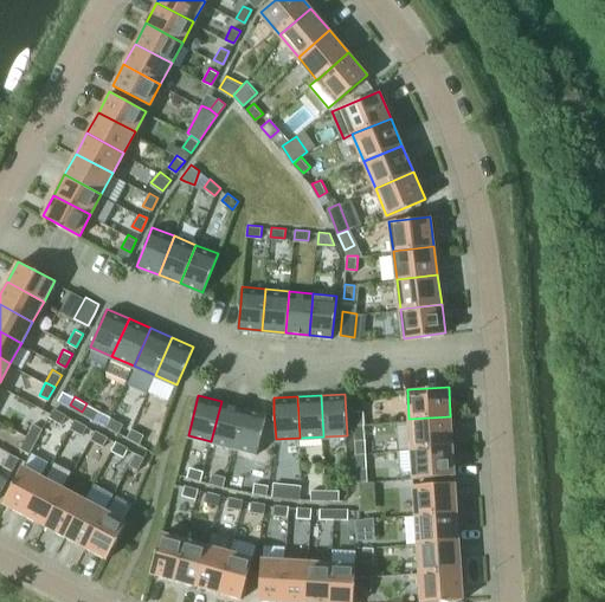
[(244,407),(221,401),(211,441),(233,447),(244,407)]
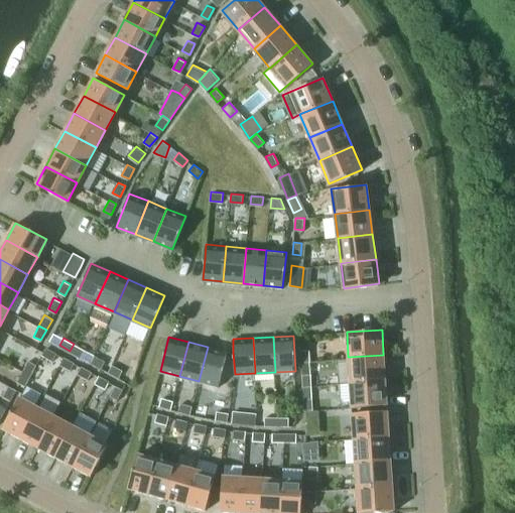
[(85,349),(74,344),(70,351),(81,357),(85,349)]
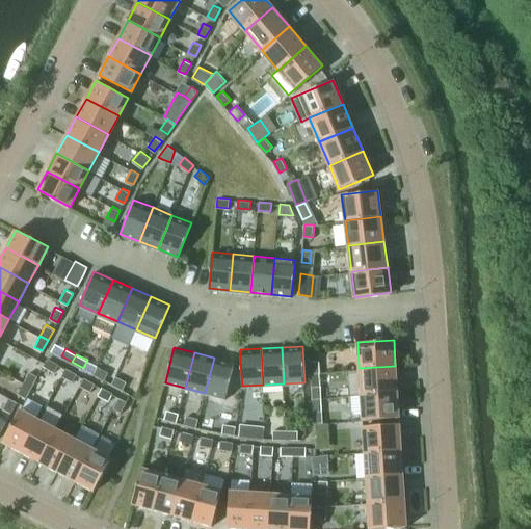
[(44,366),(54,371),(58,364),(47,358),(44,366)]
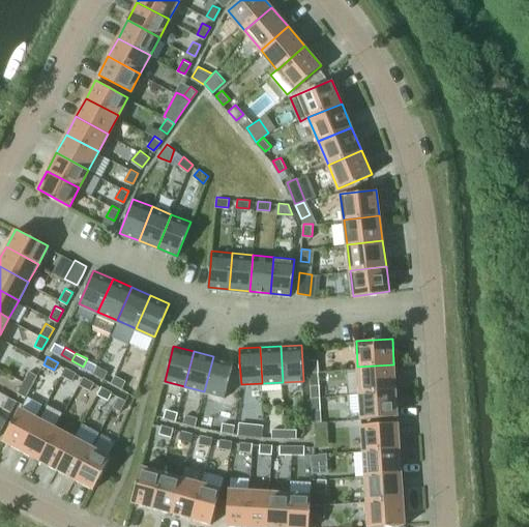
[(225,397),(234,361),(213,356),(204,391),(225,397)]
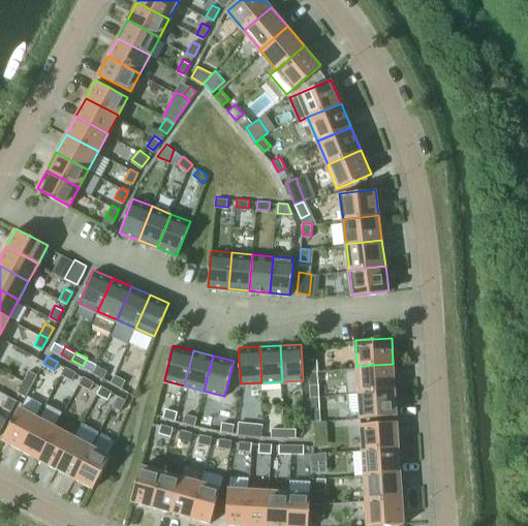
[(309,358),(310,370),(318,370),(317,358),(309,358)]
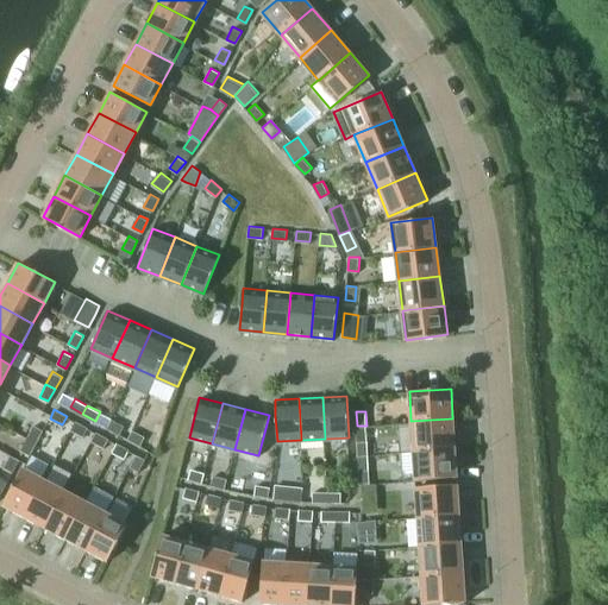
[(120,434),(124,424),(112,418),(107,427),(120,434)]
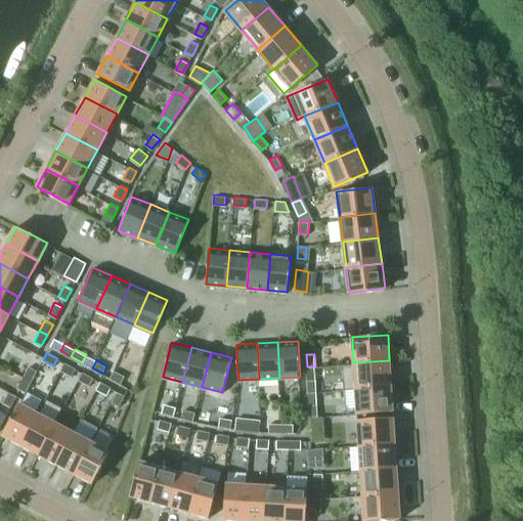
[(355,388),(391,385),(389,360),(353,362),(355,388)]
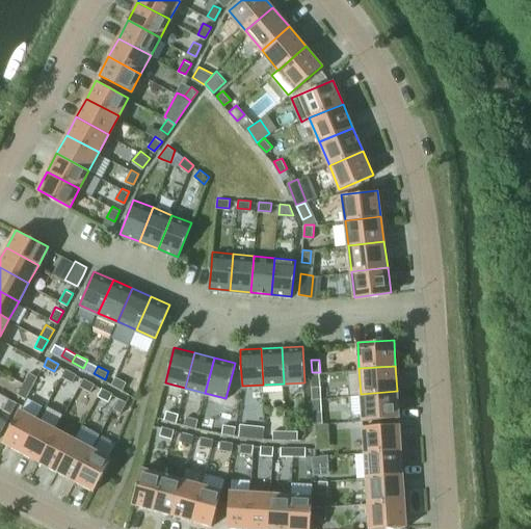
[(61,375),(73,381),(77,374),(65,368),(61,375)]
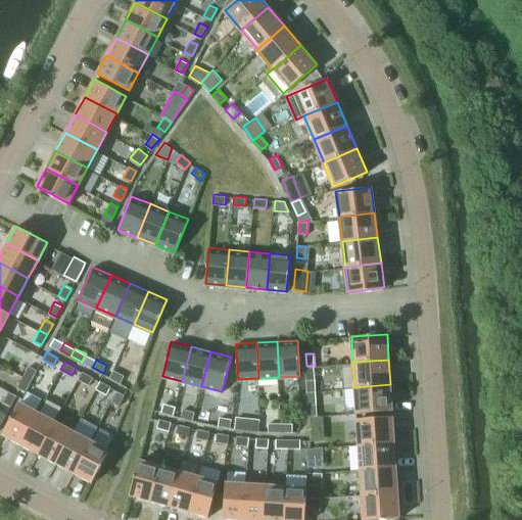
[(29,365),(24,375),(31,379),(37,369),(29,365)]
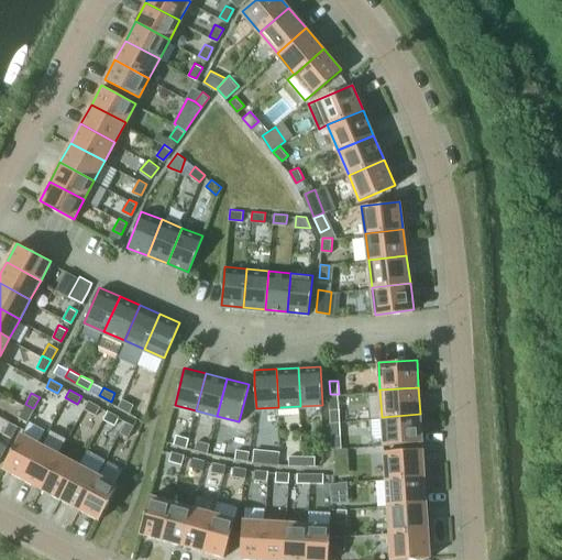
[(130,412),(134,404),(122,397),(119,405),(130,412)]
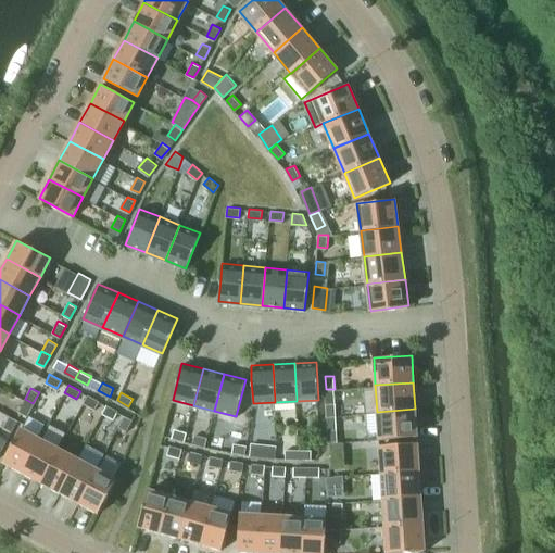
[(99,401),(87,394),(83,402),(95,409),(99,401)]
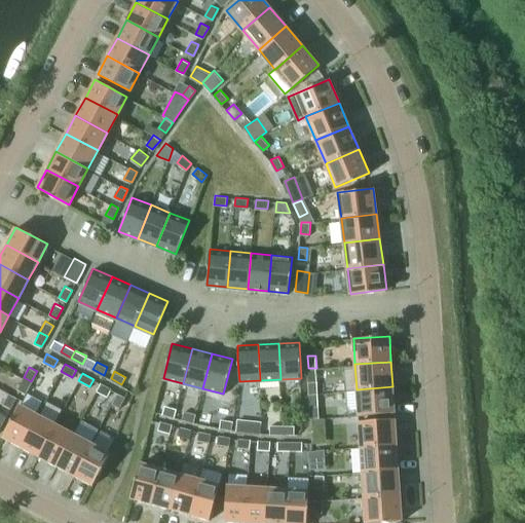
[(25,393),(31,381),(24,377),(17,388),(25,393)]
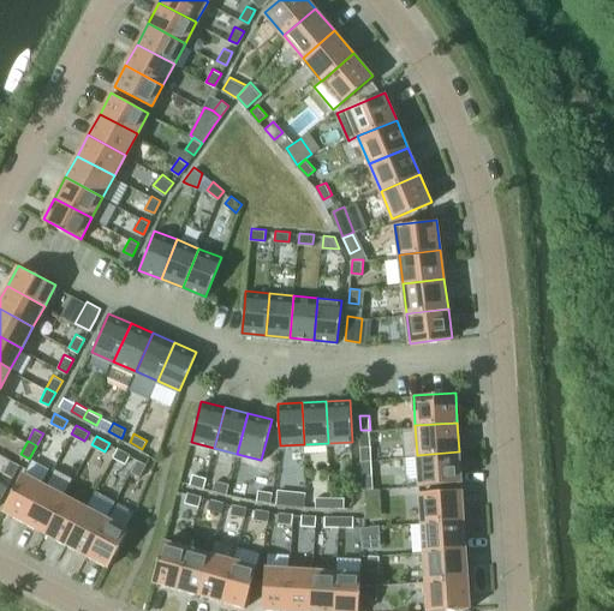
[(361,445),(362,460),(371,459),(370,444),(361,445)]
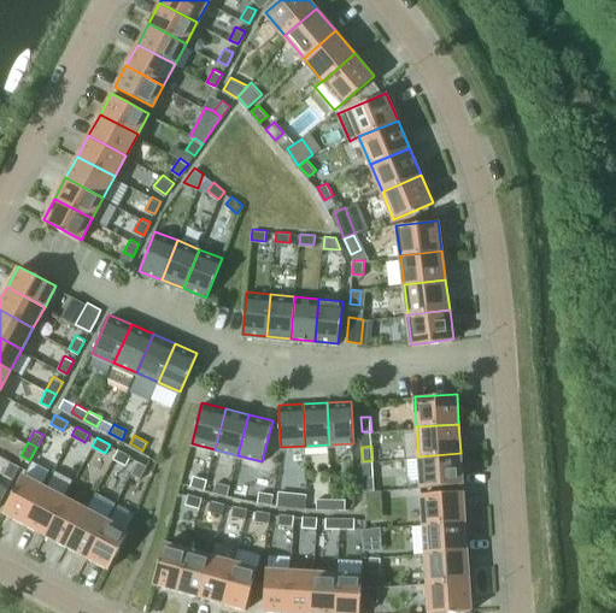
[(113,458),(127,464),(130,455),(118,448),(113,458)]
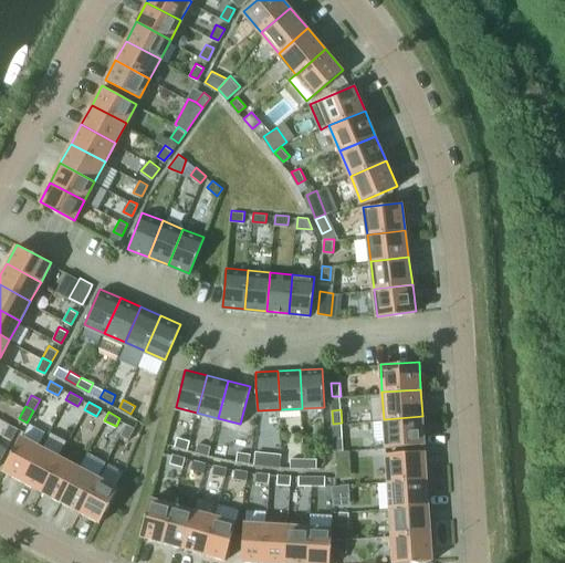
[(422,416),(384,419),(386,447),(425,444),(422,416)]
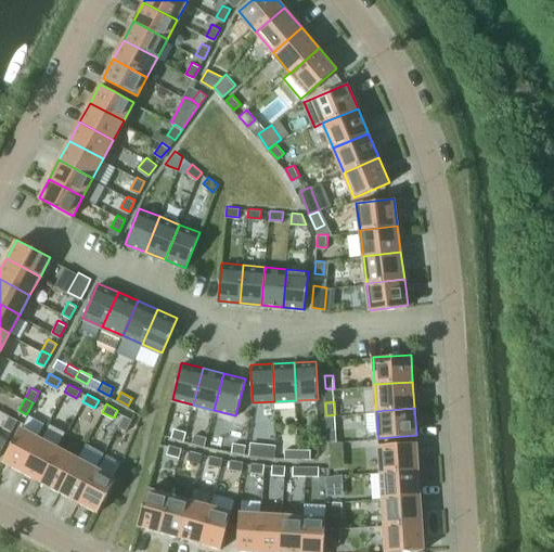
[(2,426),(11,431),(17,419),(9,414),(2,426)]
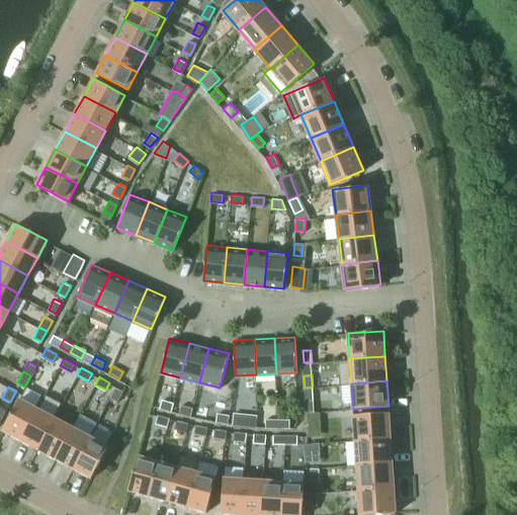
[(118,401),(123,390),(116,387),(110,398),(118,401)]
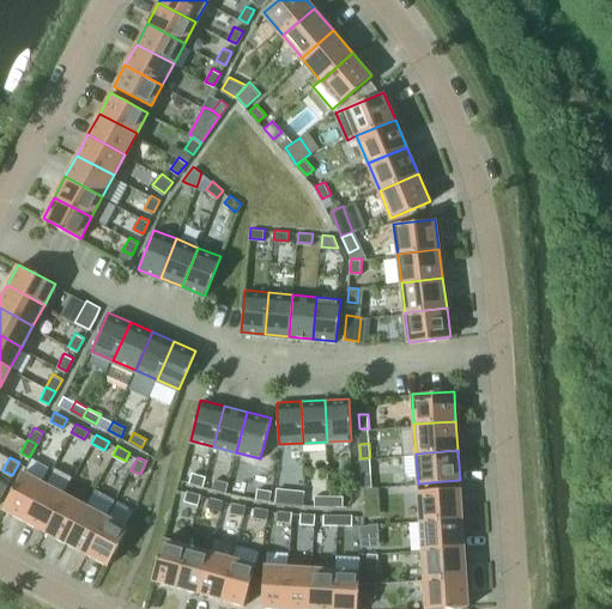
[(44,482),(23,470),(2,507),(24,519),(44,482)]
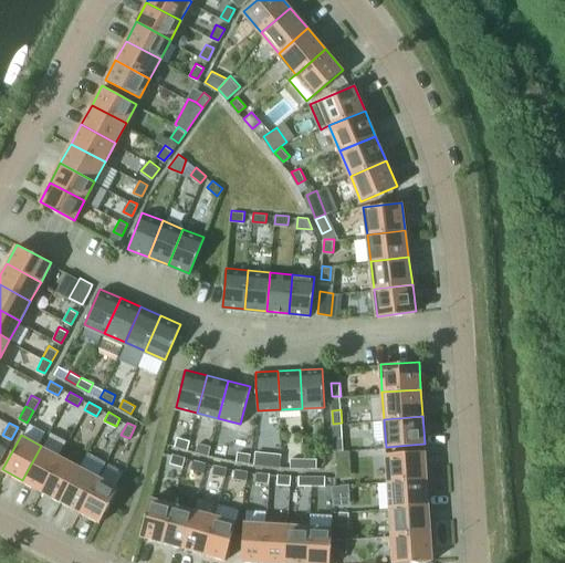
[(175,445),(188,448),(190,439),(177,436),(175,445)]
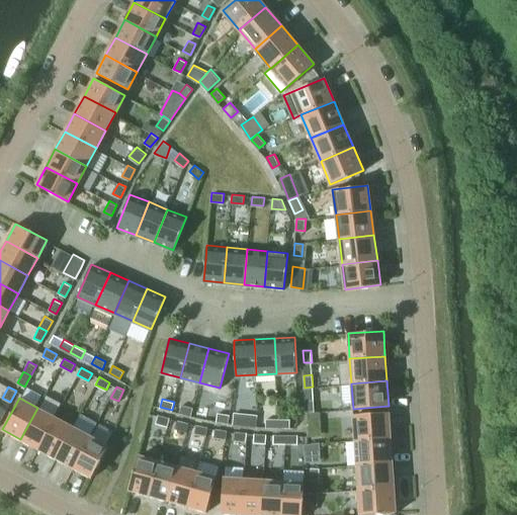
[(314,399),(306,400),(306,412),(314,411),(314,399)]
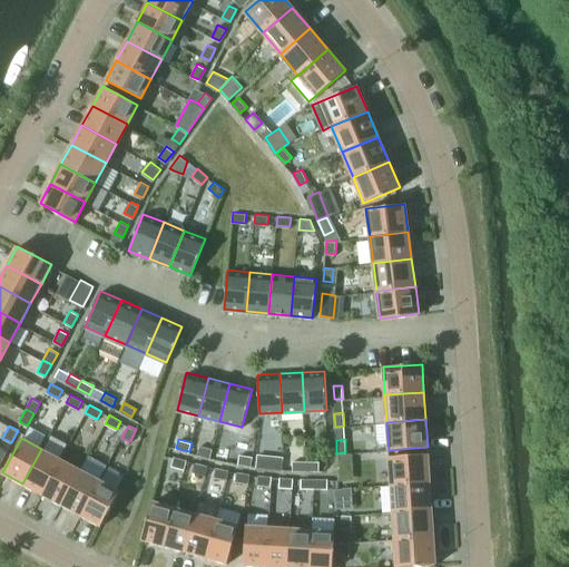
[(199,445),(197,453),(211,457),(213,448),(199,445)]
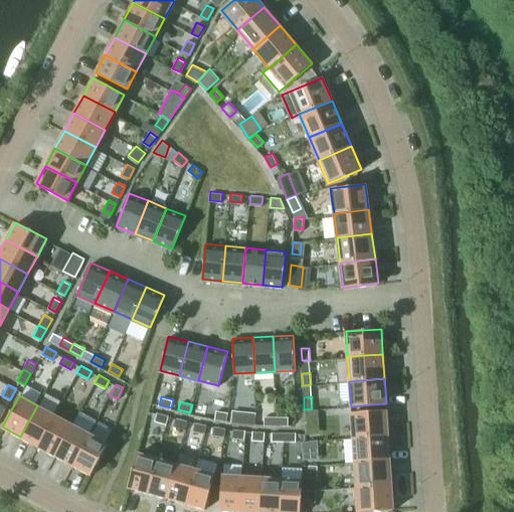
[(20,437),(38,446),(54,414),(37,405),(20,437)]
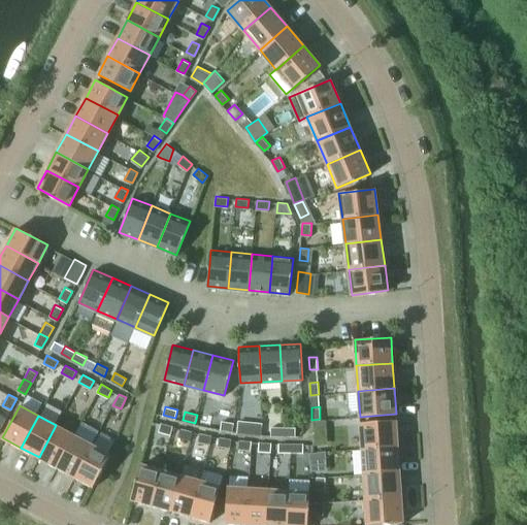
[(320,419),(311,420),(313,432),(321,431),(320,419)]
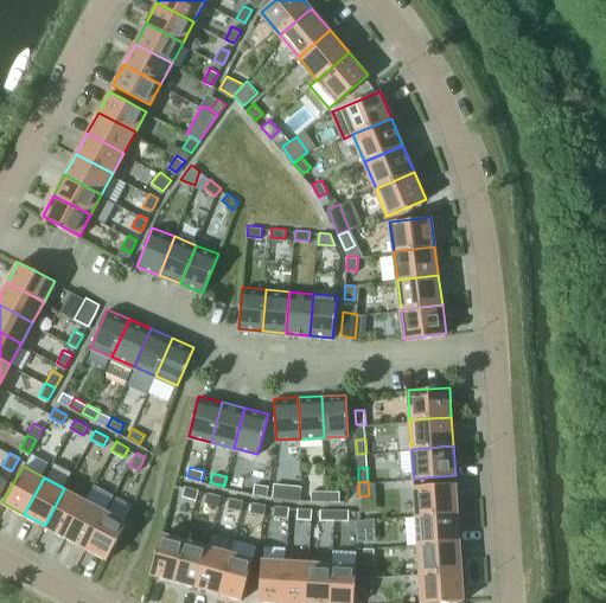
[(91,494),(108,504),(114,492),(97,482),(91,494)]
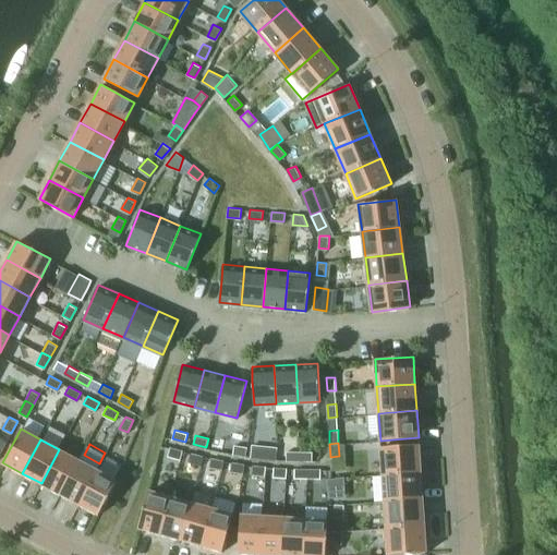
[(234,444),(233,453),(245,455),(247,446),(234,444)]
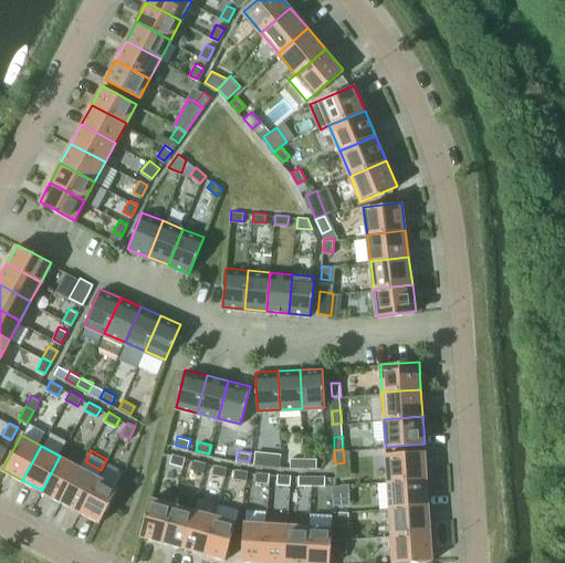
[(425,450),(386,454),(388,480),(427,478),(425,450)]
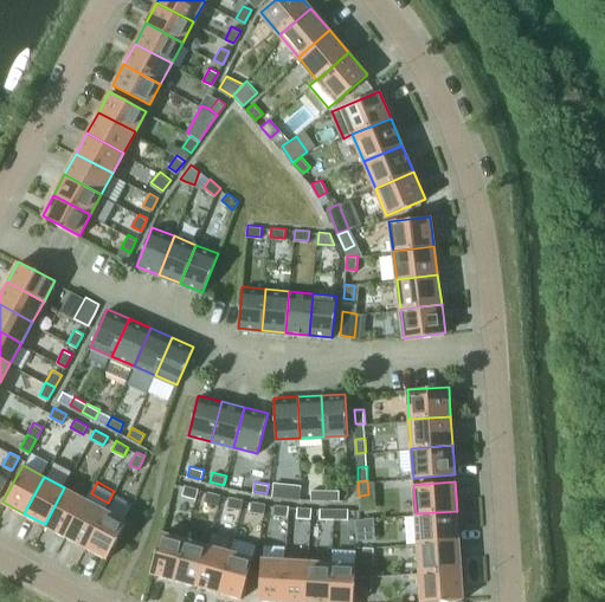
[(284,496),(285,484),(275,483),(272,494),(284,496)]
